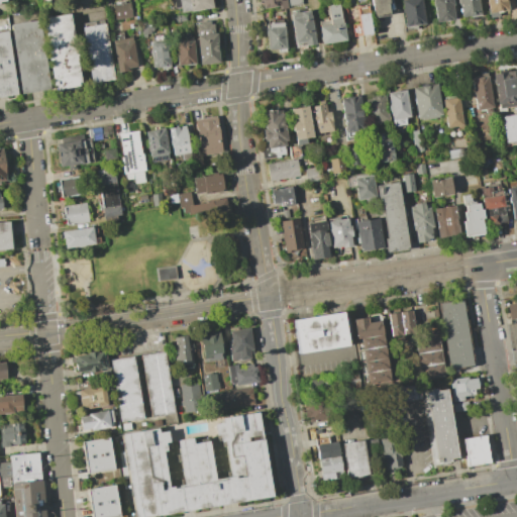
[(181,8),(175,9),(173,0),(211,0),(213,9),(190,12),(189,11),(181,13),(181,8)]
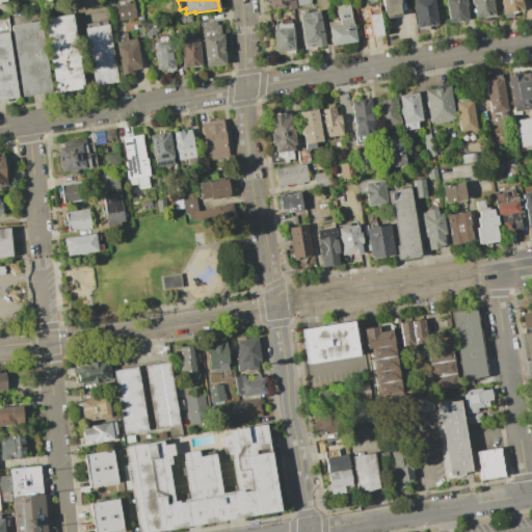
[(265,0),(294,0),(296,8),(287,9),(287,7),(270,9),(269,1),(266,2),(265,0)]
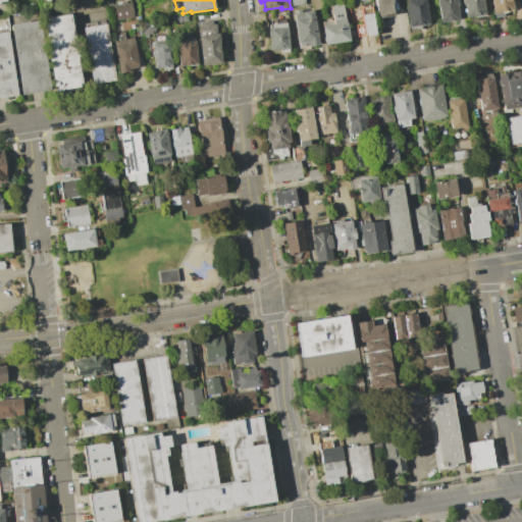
[(389,0),(393,14),(377,17),(374,0),(389,0)]
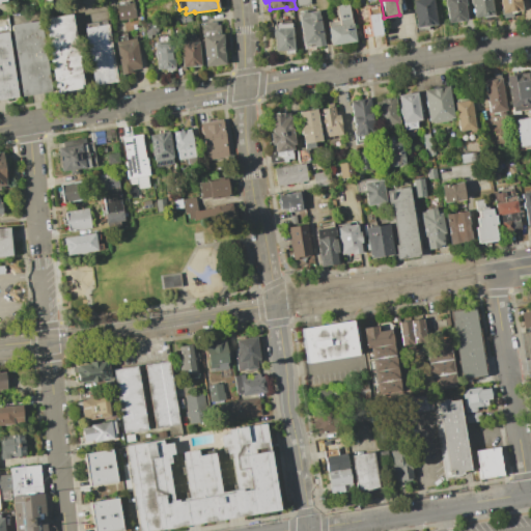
[(428,26),(428,29),(417,31),(412,0),(431,0),(436,25),(428,26)]
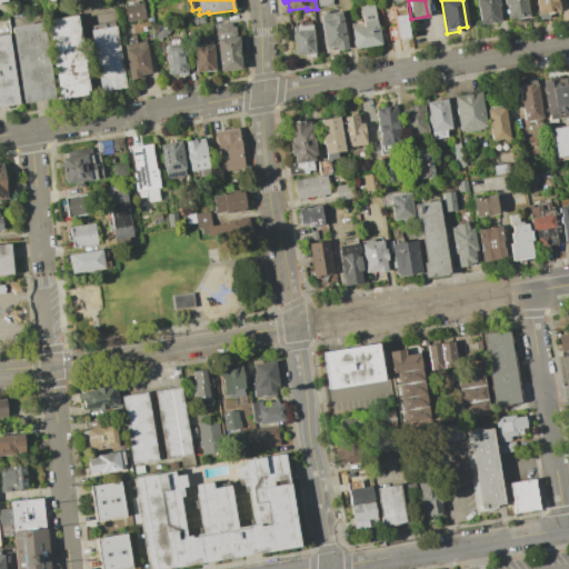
[(497,0),(498,7),(497,7),(499,21),(480,25),(476,0),(497,0)]
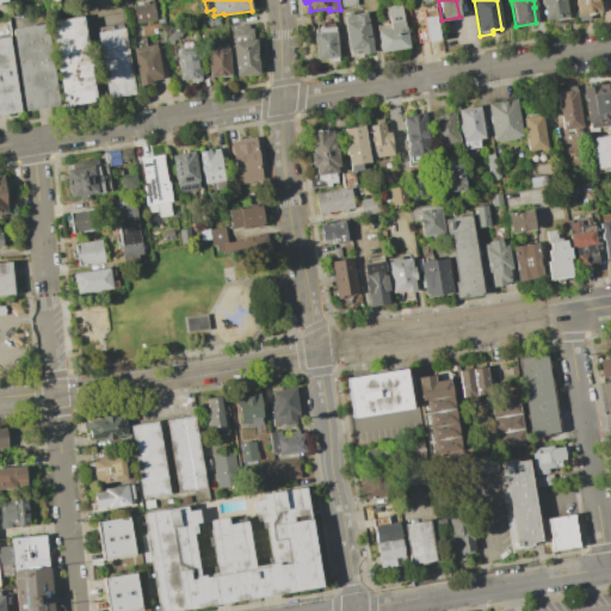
[(563,0),(567,17),(543,20),(539,0),(563,0)]
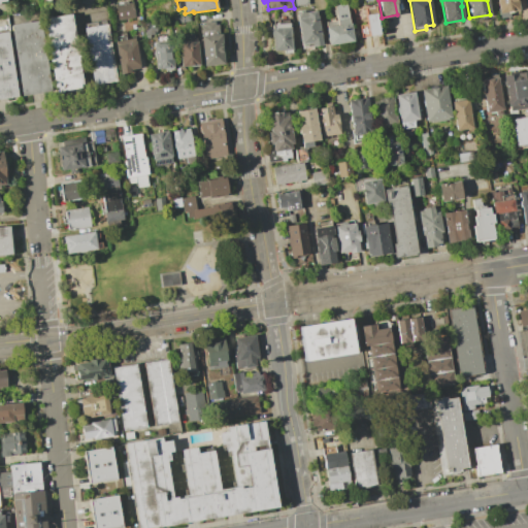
[(517,0),(519,10),(498,13),(495,0),(517,0)]
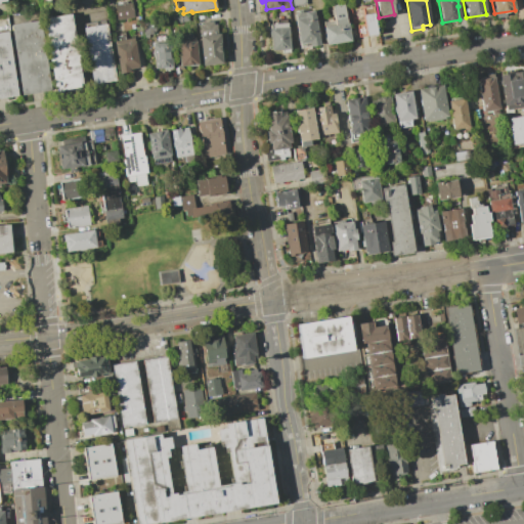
[(132,2),(134,17),(117,20),(115,5),(132,2)]
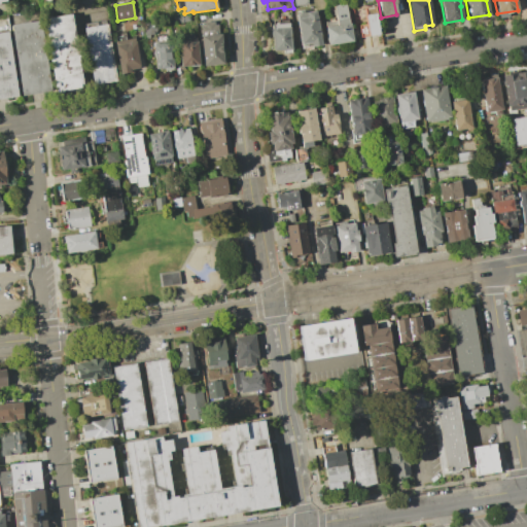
[(327,46),(324,27),(337,26),(334,7),(340,4),(346,5),(348,24),(350,24),(353,42),(327,46)]
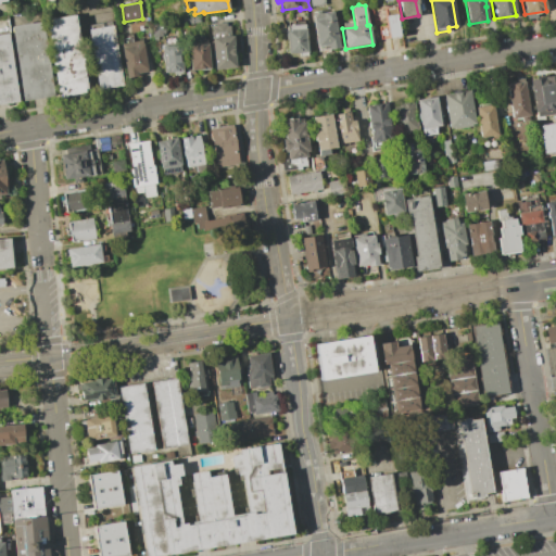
[(380,39),(378,27),(386,26),(383,9),(394,7),(399,36),(380,39)]
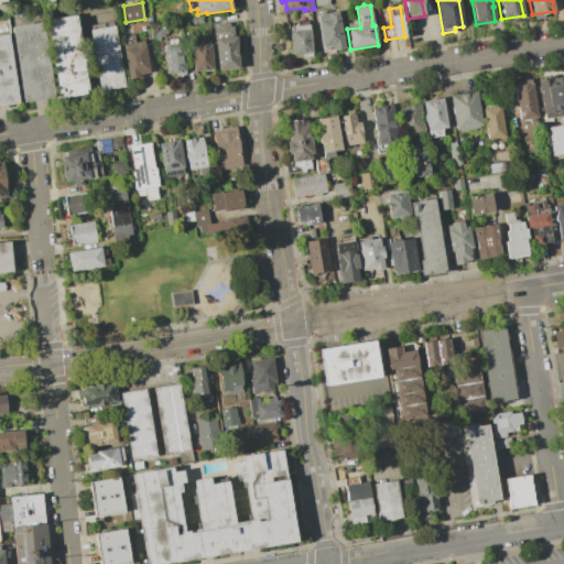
[(343,49),(323,52),(316,14),(337,11),(343,49)]
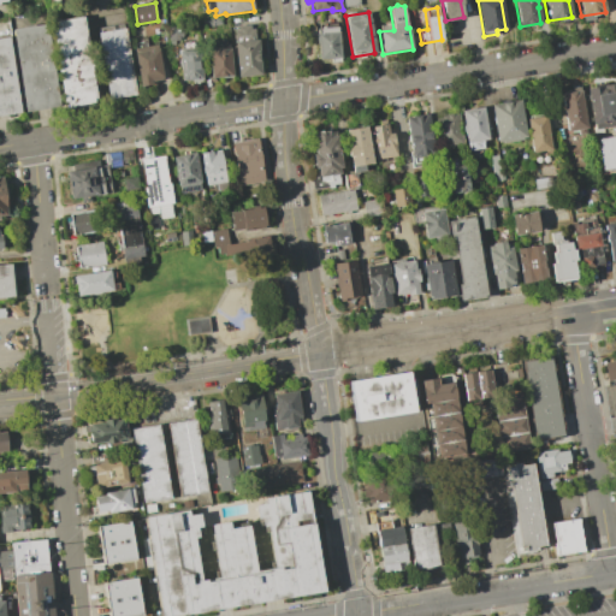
[(93,98),(93,102),(66,107),(66,101),(63,102),(52,29),(57,28),(55,19),(84,15),(89,41),(87,42),(95,98),(93,98)]
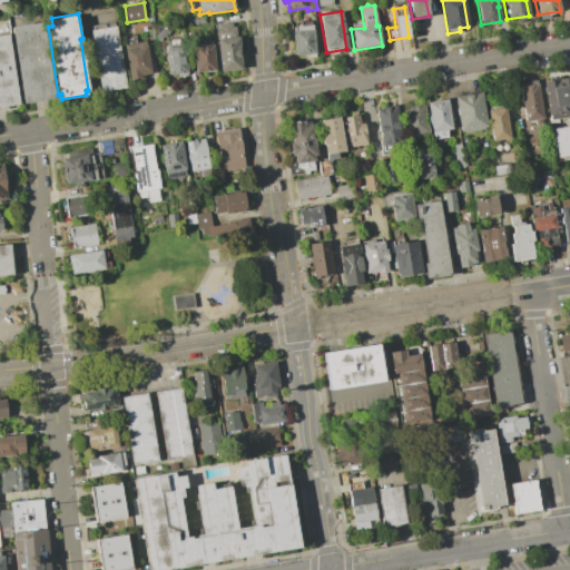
[(204,16),(205,22),(194,25),(193,18),(204,16)]
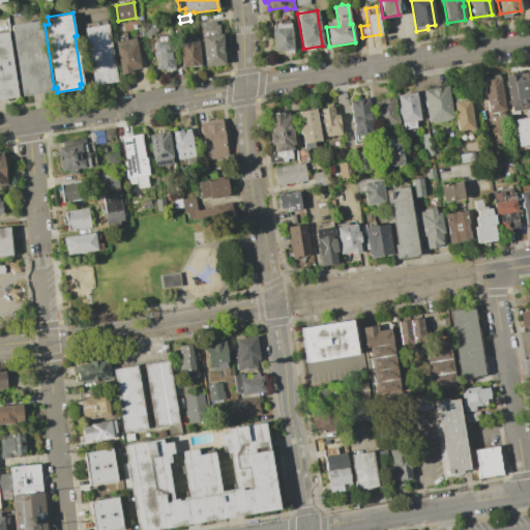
[(10,25),(39,21),(51,92),(22,96),(10,25)]
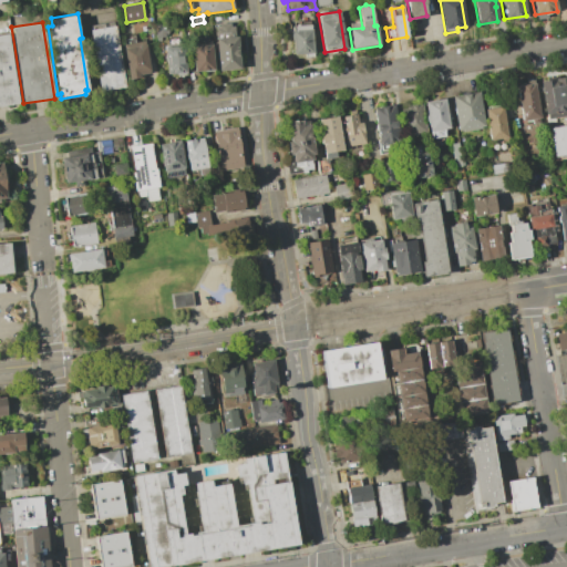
[(235,37),(238,37),(240,69),(218,71),(216,28),(219,28),(218,24),(229,23),(230,27),(234,27),(235,37)]
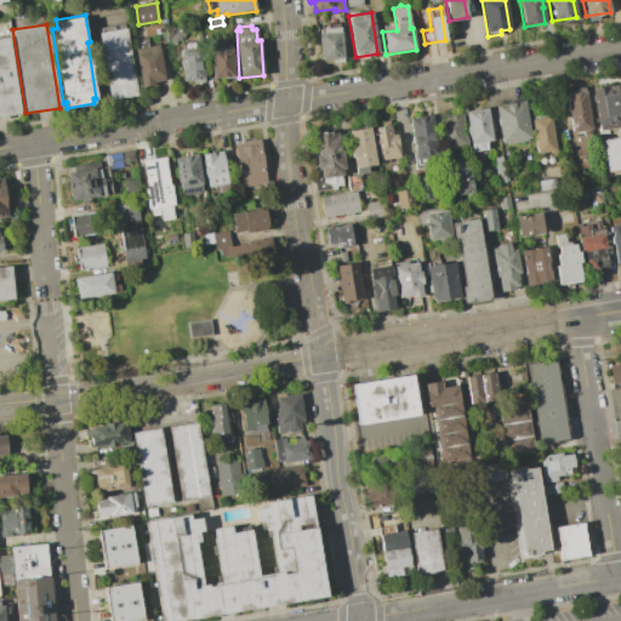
[(177,45),(171,45),(171,27),(181,27),(181,30),(184,30),(184,36),(181,36),(181,40),(177,40),(177,45)]
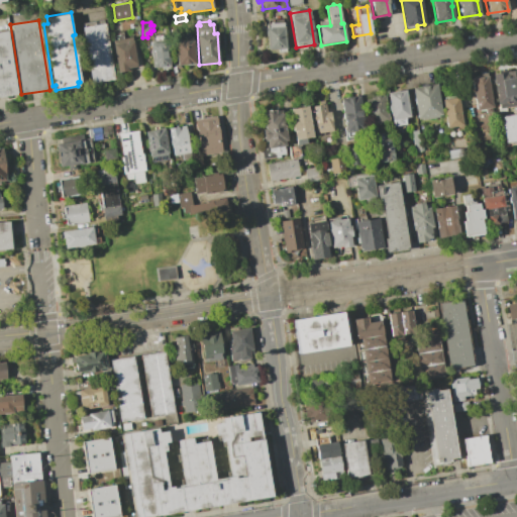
[(114,80),(91,84),(82,27),(105,23),(114,80)]
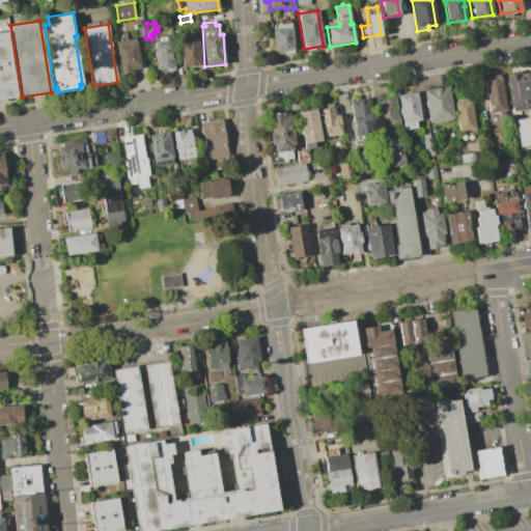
[(274,28),(274,25),(289,24),(289,27),(291,27),(292,51),(291,51),(292,53),(284,54),(284,51),(274,52),(273,29),(274,28)]
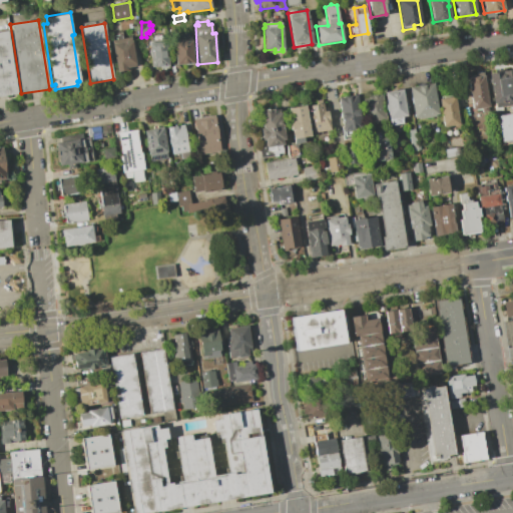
[(0,32),(7,31),(17,94),(0,96),(0,32)]
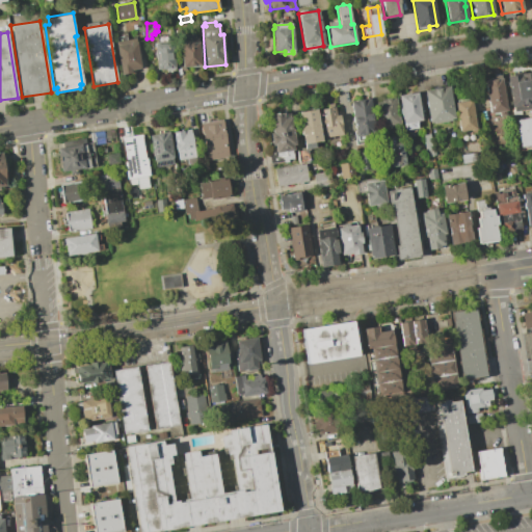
[(130,71),(131,74),(121,75),(116,46),(117,45),(116,42),(136,38),(140,69),(130,71)]
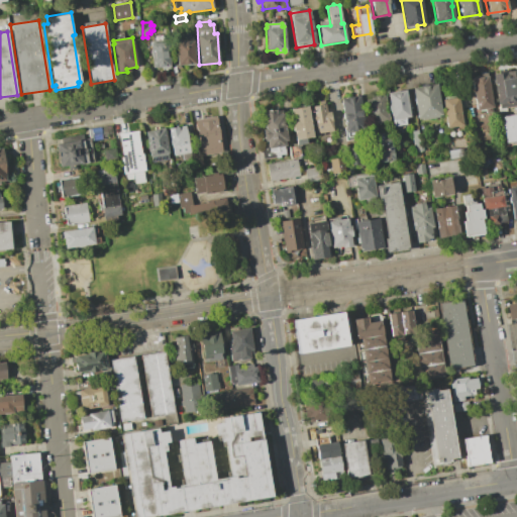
[(193,40),(195,64),(177,66),(176,41),(193,40)]
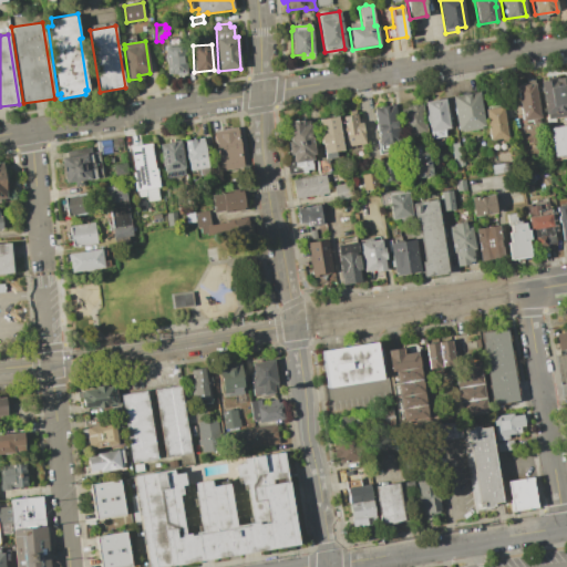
[(186,74),(174,75),(174,73),(167,73),(165,48),(184,45),(186,74)]
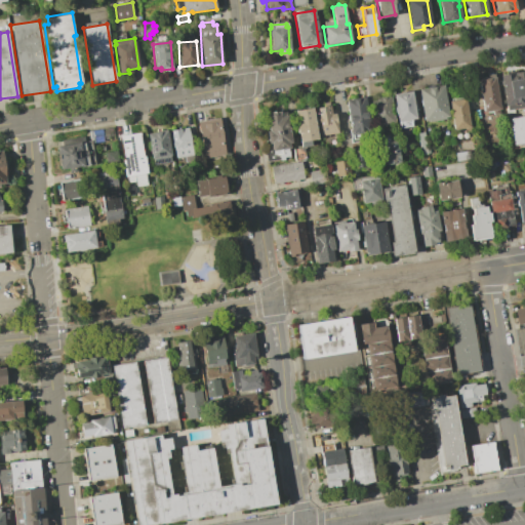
[(499,76),(524,72),(524,107),(506,111),(499,76)]
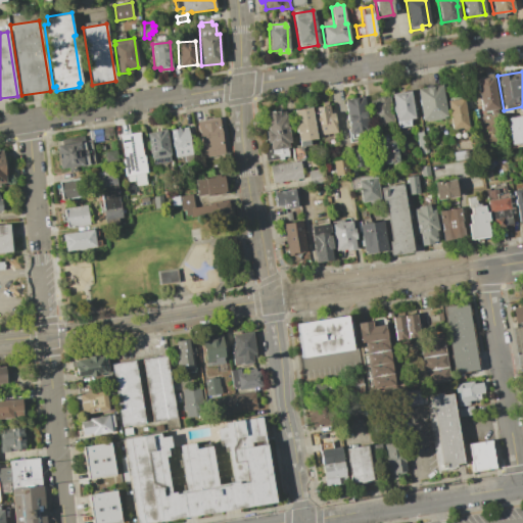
[(492,77),(497,109),(496,109),(497,114),(491,114),(490,110),(481,112),(475,80),(492,77)]
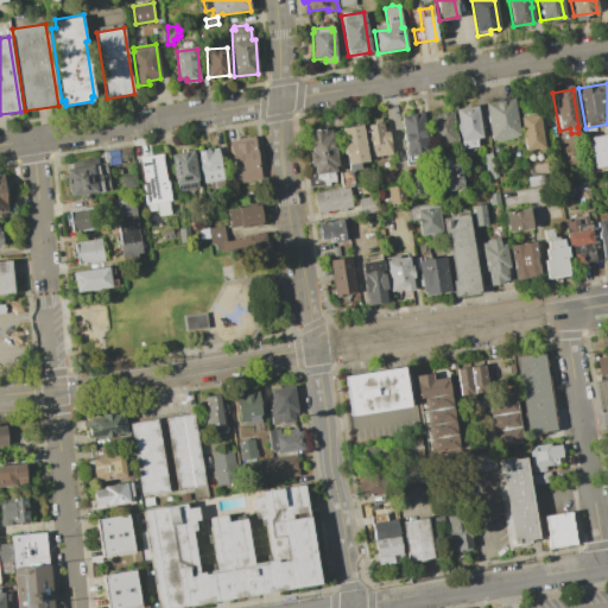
[(483,103),(489,141),(519,137),(513,99),(483,103)]
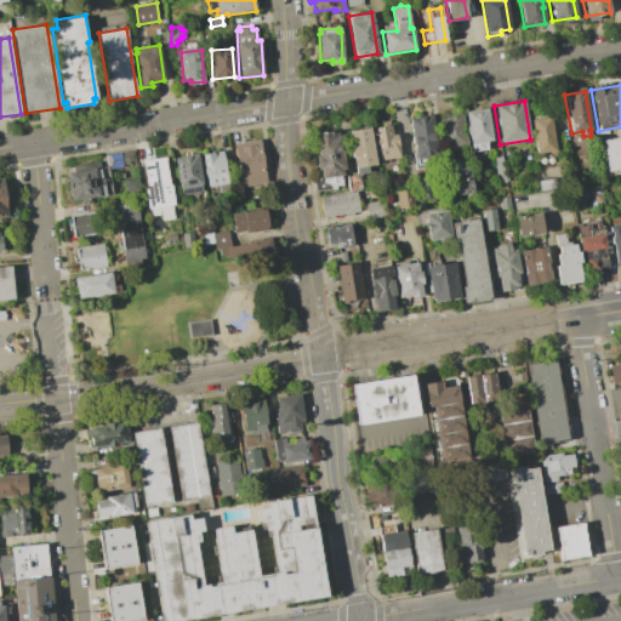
[(465,112),(469,144),(491,141),(486,108),(465,112)]
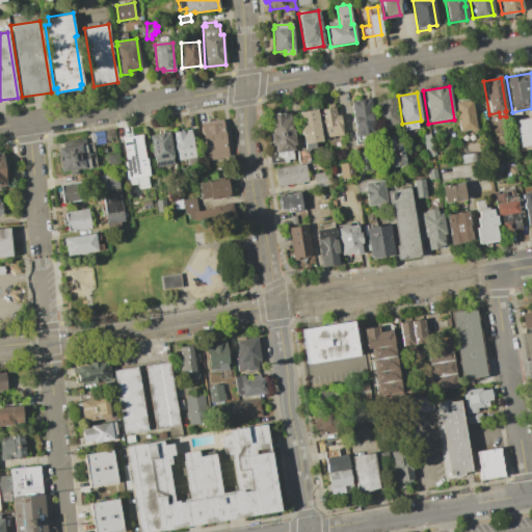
[(374,103),(380,102),(380,100),(396,98),(401,128),(379,131),(374,103)]
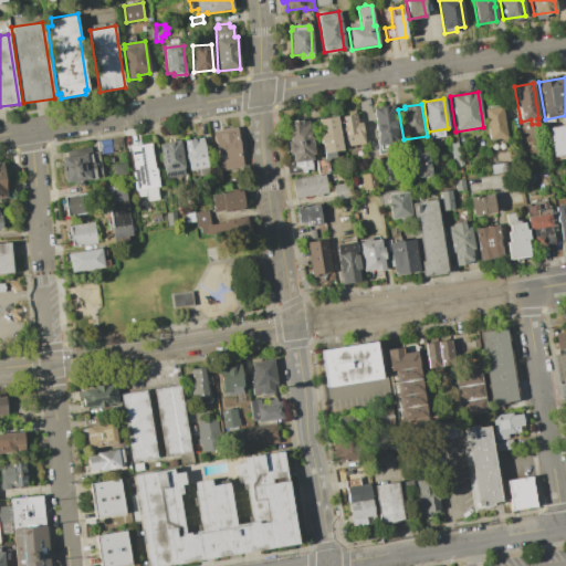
[(373,108),(392,105),(399,143),(378,146),(373,108)]
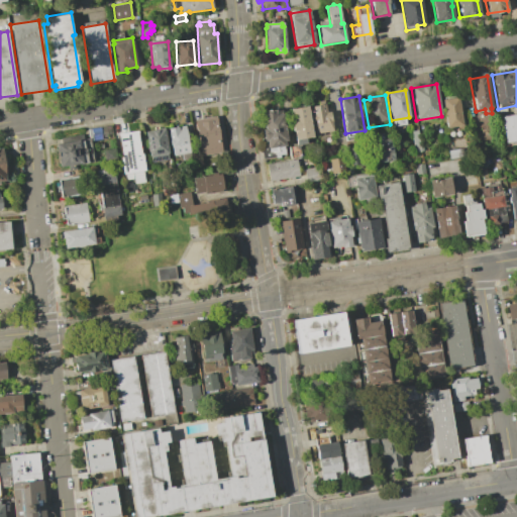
[(457,98),(461,125),(446,128),(441,100),(457,98)]
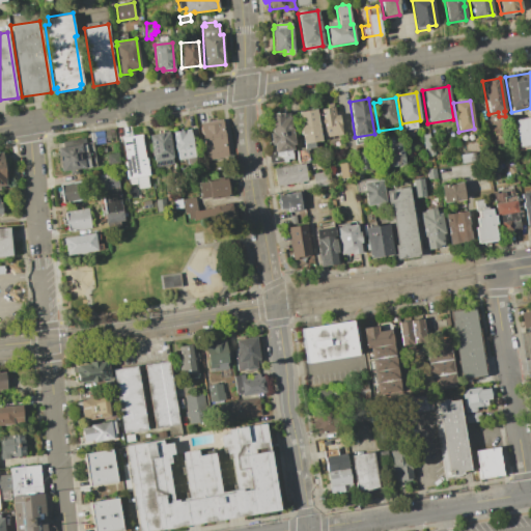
[(333,108),(335,115),(338,115),(342,134),(324,138),(319,116),(320,116),(319,110),(333,108)]
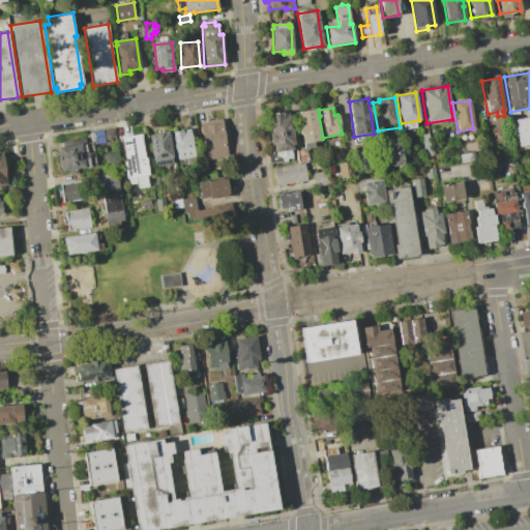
[(298,123),(297,112),(315,109),(320,141),(313,142),(314,148),(303,149),(302,144),(298,144),(295,127),(295,124),(298,123)]
